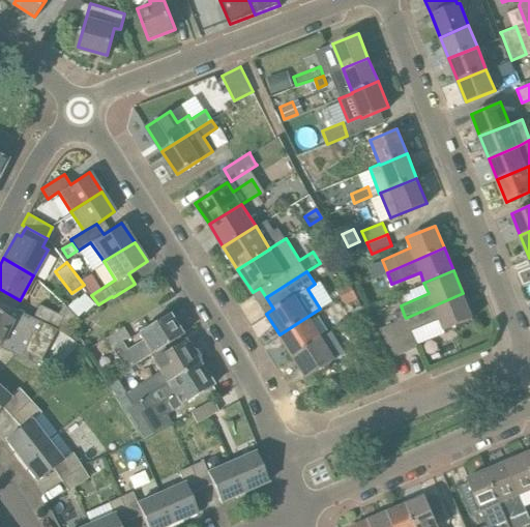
[(336,288),(341,296),(353,289),(349,281),(336,288)]
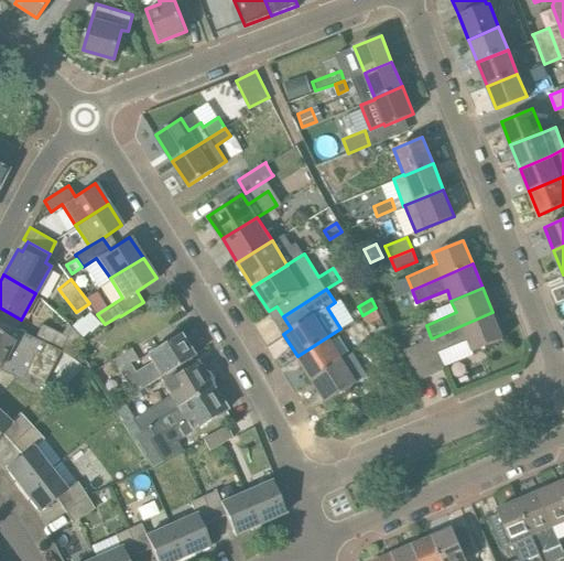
[(376,308),(362,315),(368,324),(381,316),(376,308)]
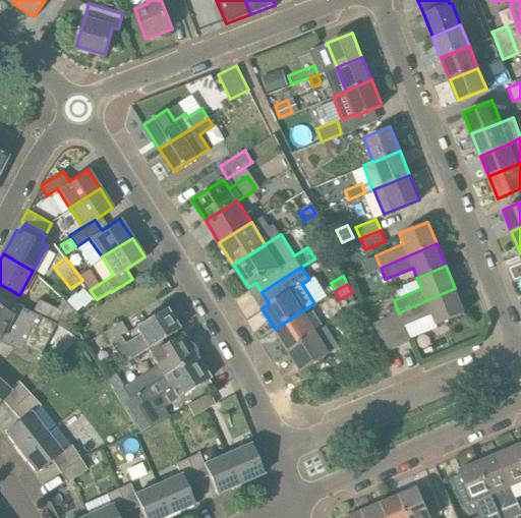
[(398,311),(372,322),(388,350),(411,340),(405,324),(431,312),(437,324),(464,311),(455,288),(399,312),(398,311)]
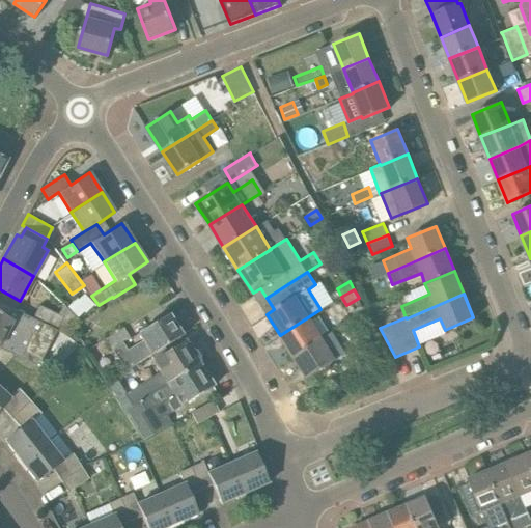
[(31,318),(56,329),(68,336),(73,330),(68,322),(80,315),(64,301),(58,312),(38,303),(31,318)]
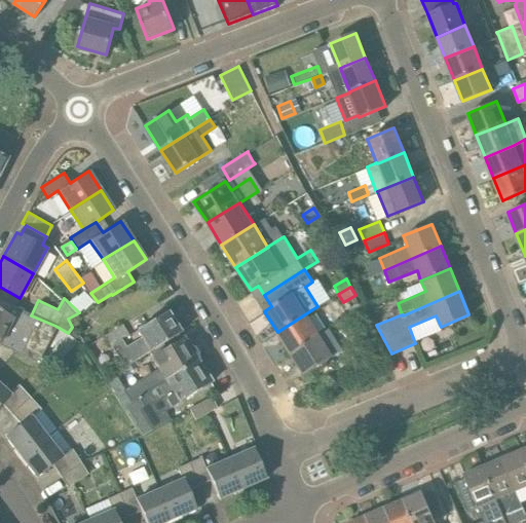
[(55,326),(31,315),(0,299),(0,343),(21,353),(46,367),(49,361),(41,356),(55,326)]
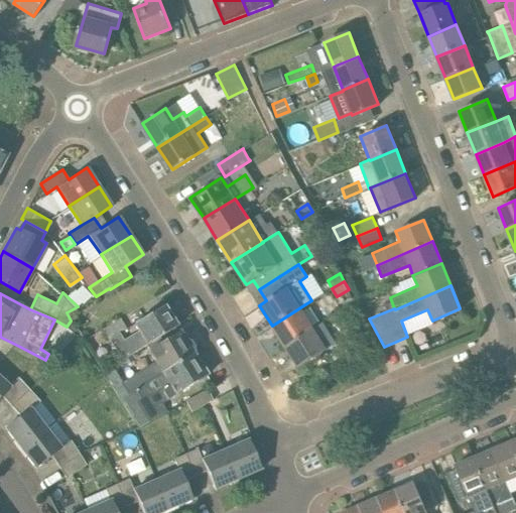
[(146,344),(147,345),(176,326),(163,305),(134,325),(137,330),(124,338),(119,332),(126,328),(120,316),(102,328),(121,358),(140,348),(146,344)]
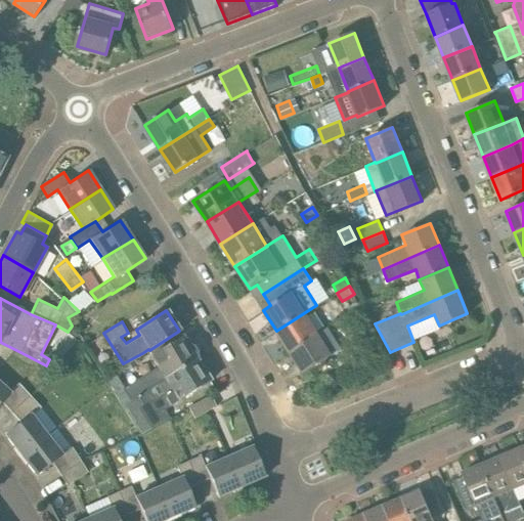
[(305,312),(276,331),(290,351),(318,334),(318,333),(305,312)]
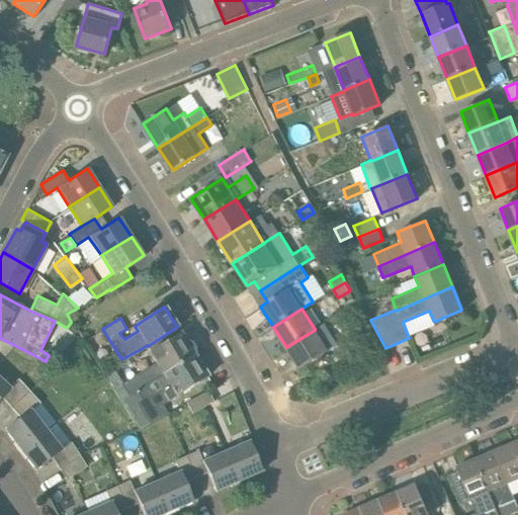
[(322,324),(315,329),(315,330),(286,347),(299,368),(335,345),(322,324)]
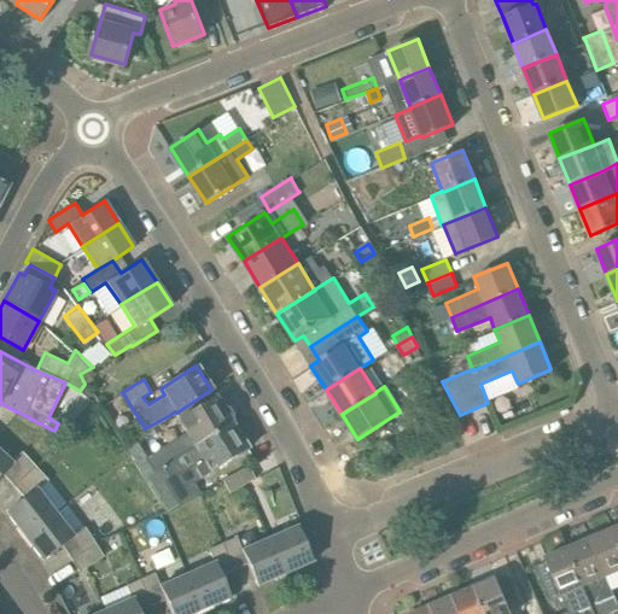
[(144,474),(162,463),(232,421),(215,396),(190,411),(188,409),(176,417),(185,432),(146,455),(144,450),(138,442),(134,436),(123,442),(144,474)]
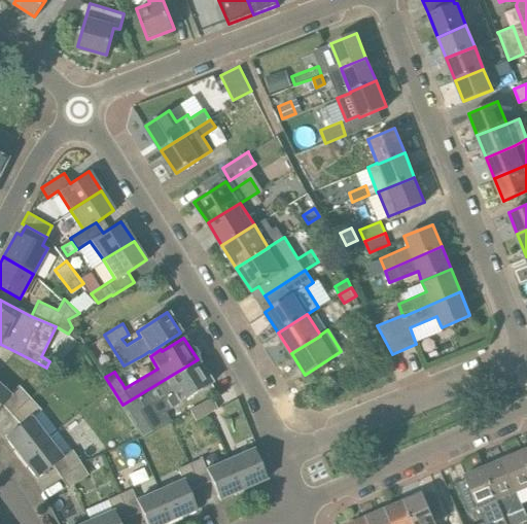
[(114,372),(117,377),(145,359),(143,355),(124,365),(114,372)]
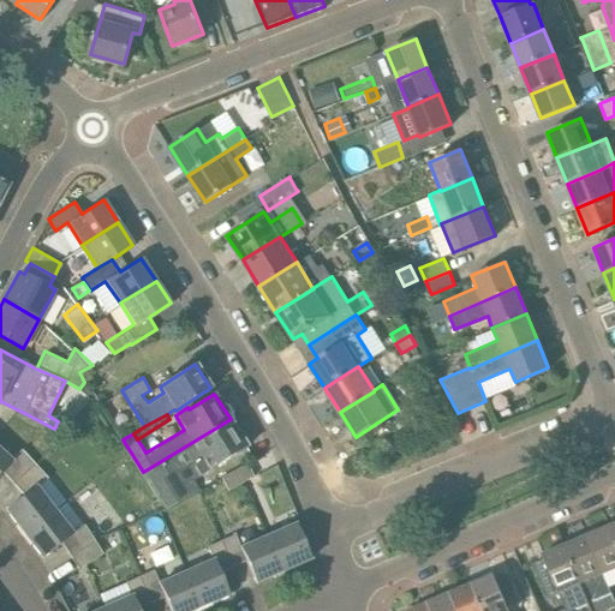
[(198,487),(193,479),(246,445),(231,419),(161,461),(143,472),(166,507),(198,487)]
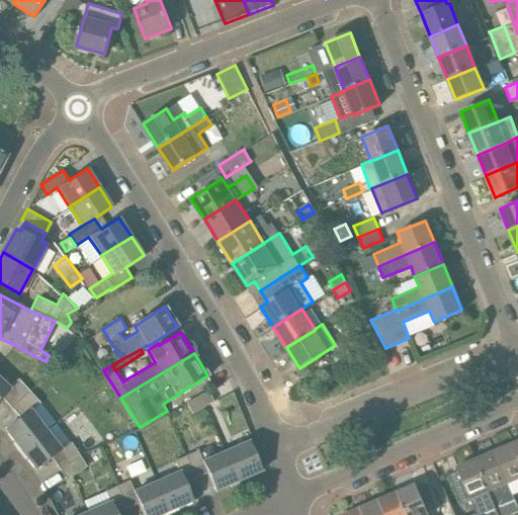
[(0,378),(0,398),(1,397),(11,407),(28,390),(17,377),(9,388),(0,378)]
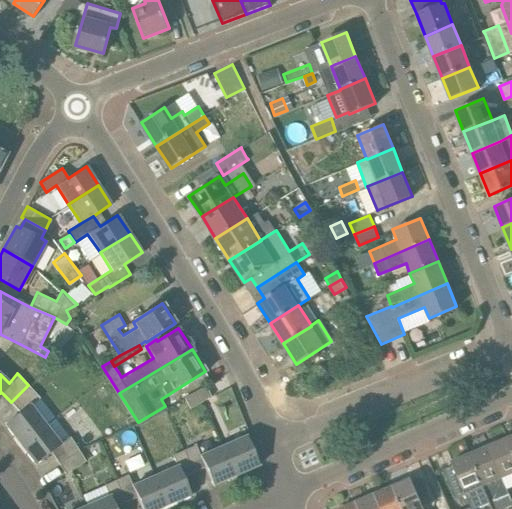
[(28,385),(11,402),(20,412),(4,424),(20,444),(45,425),(30,405),(39,397),(28,385)]
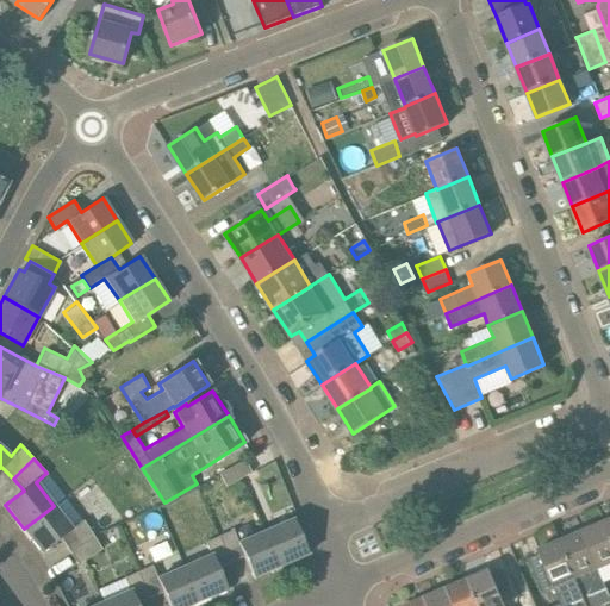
[(244,458),(219,473),(226,485),(251,470),(244,458)]
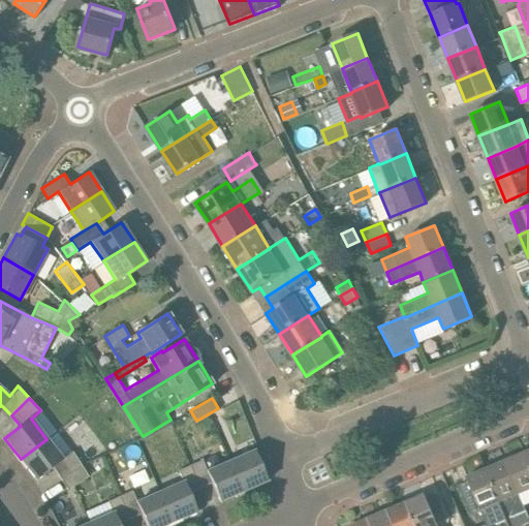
[(21,459),(26,466),(36,480),(53,466),(60,477),(81,463),(72,451),(62,459),(47,439),(21,459)]
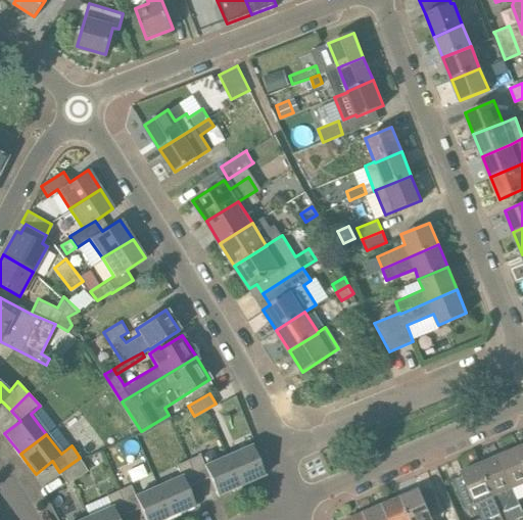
[(250,444),(228,455),(240,485),(264,475),(250,444)]
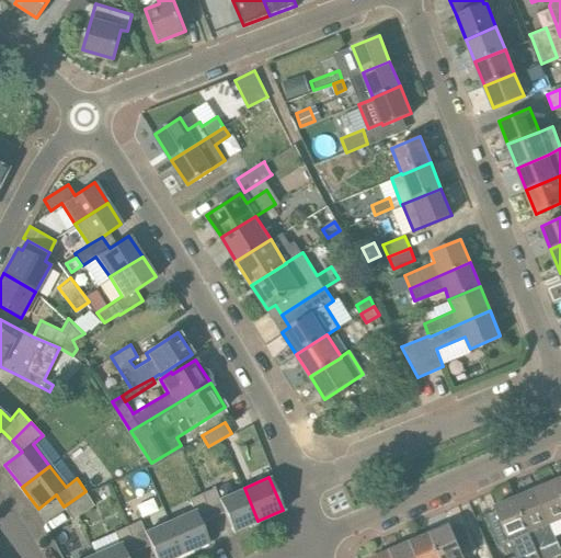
[(536,489),(550,523),(560,517),(560,491),(557,480),(536,489)]
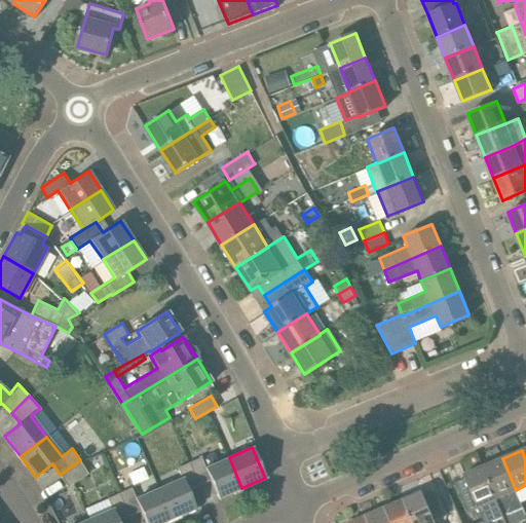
[(241,488),(229,457),(205,468),(200,456),(189,461),(198,484),(210,479),(218,498),(241,488)]
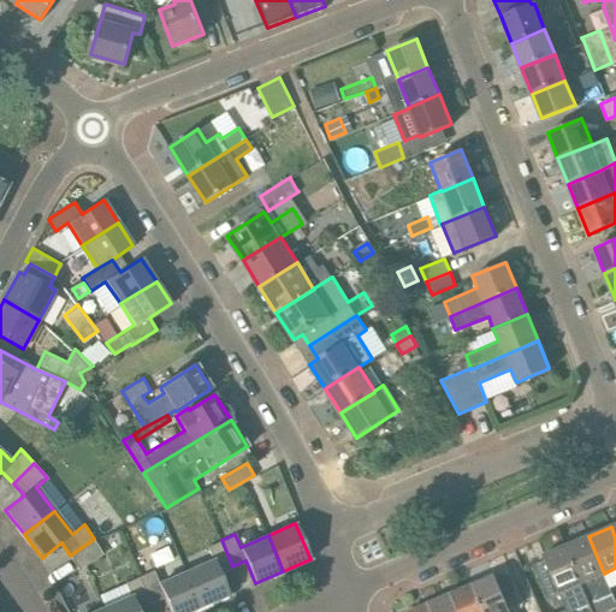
[(611,592),(604,574),(588,536),(566,546),(581,583),(586,582),(594,600),(611,592)]
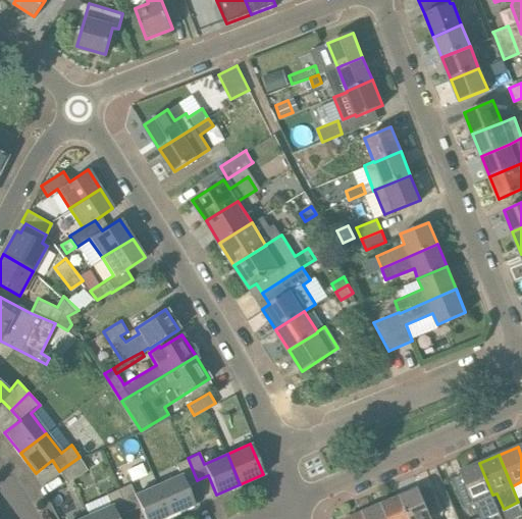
[(80,457),(59,471),(66,482),(87,469),(80,457)]
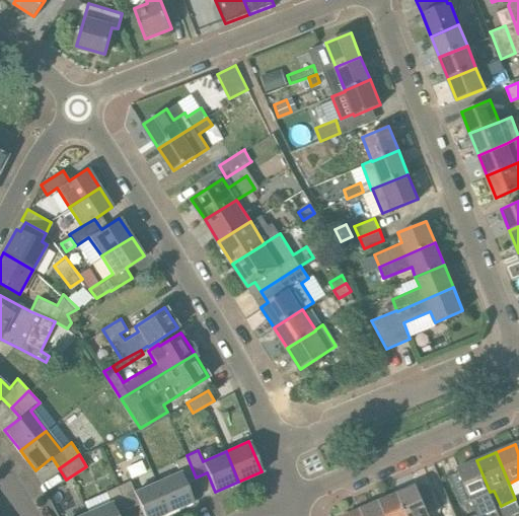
[(187,455),(174,460),(179,471),(157,482),(169,511),(193,501),(184,483),(196,477),(187,455)]
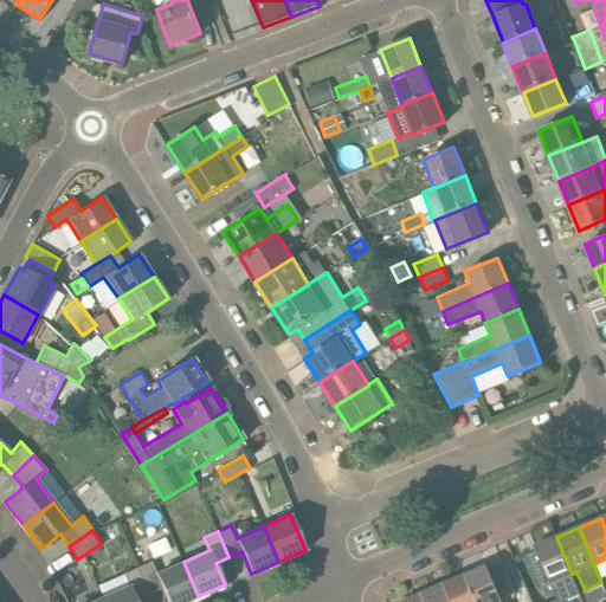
[(558,601),(560,601),(580,593),(572,574),(556,537),(534,547),(535,549),(526,554),(539,587),(549,582),(550,584),(550,583),(558,601)]
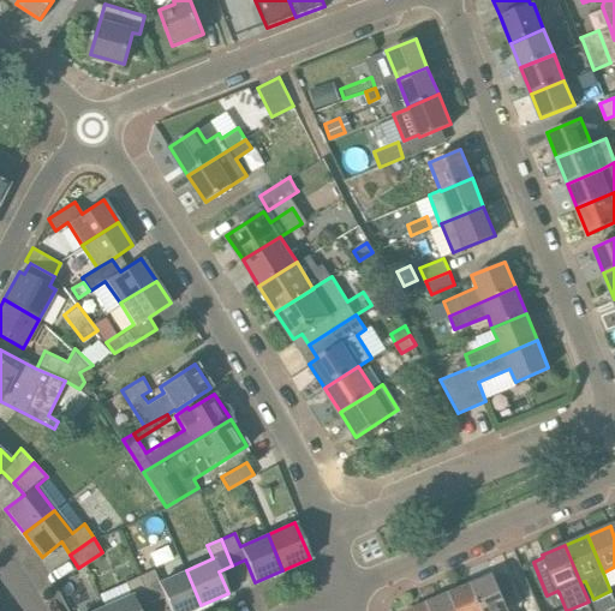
[(186,570),(159,582),(153,569),(139,575),(150,601),(163,595),(171,610),(189,610),(201,605),(186,570)]
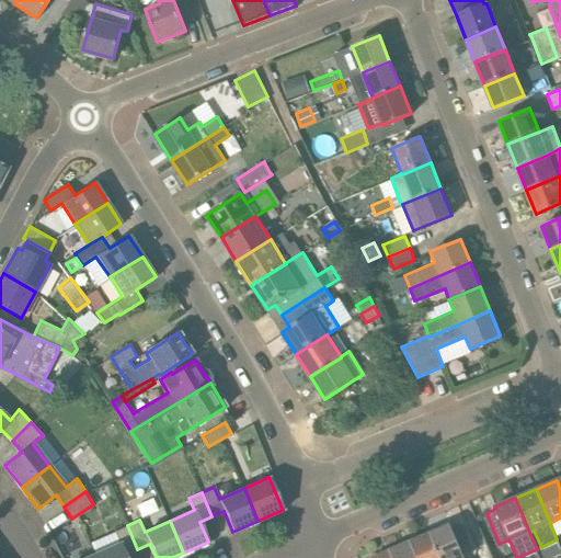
[(465,557),(459,544),(466,541),(459,523),(451,526),(450,524),(432,533),(442,557),(465,557)]
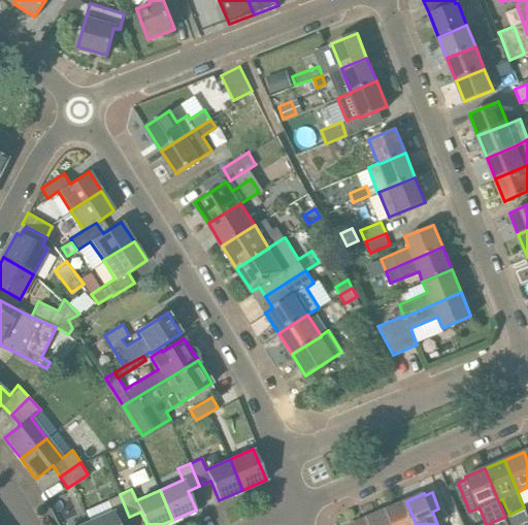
[(107,499),(112,511),(89,521),(91,524),(119,524),(118,522),(129,517),(120,494),(107,499)]
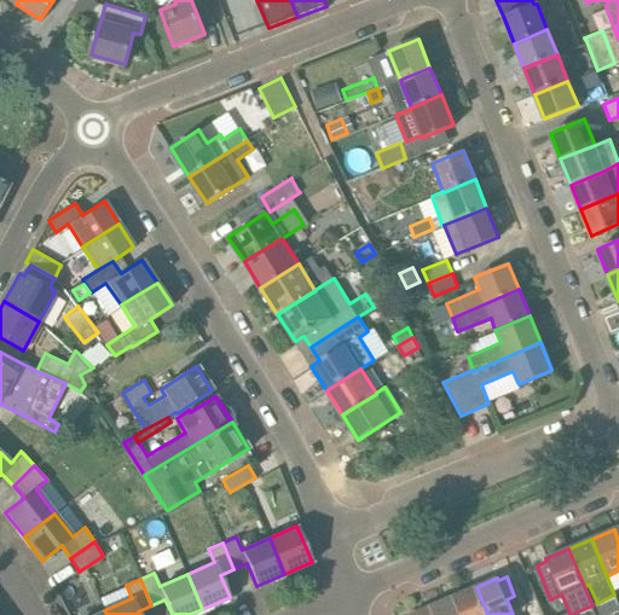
[(452,597),(460,614),(487,614),(476,587),(452,597)]
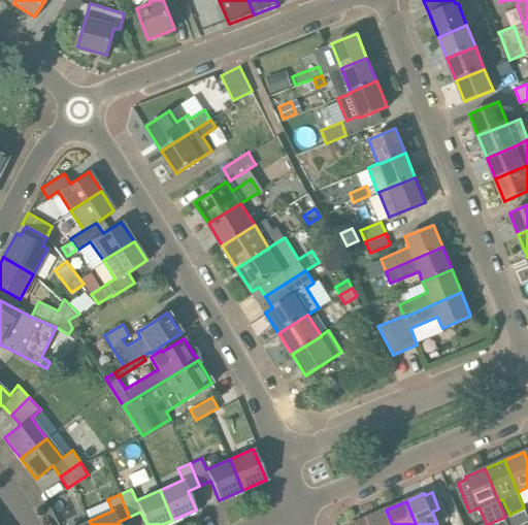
[(369,524),(392,524),(386,510),(367,518),(369,524)]
